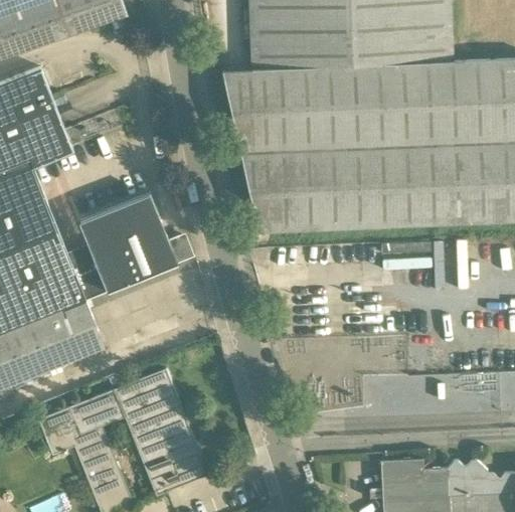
[(52,0),(0,18),(0,61),(69,38),(55,0),(52,0)]
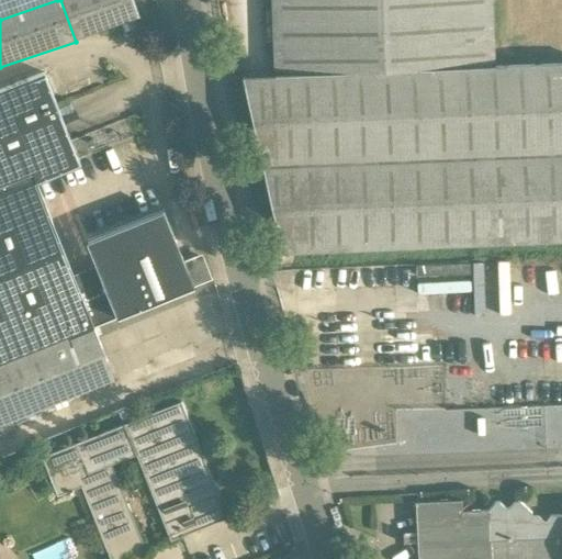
[(131,0),(60,0),(76,42),(120,26),(134,21),(138,20),(131,0)]
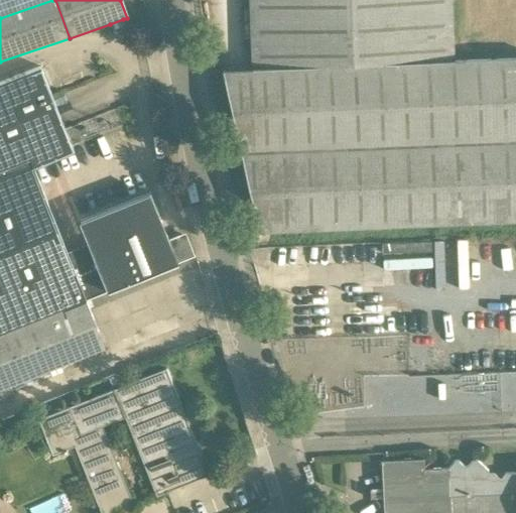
[(249,0),(252,72),(224,73),(255,234),(515,224),(515,61),(454,65),(450,0),(249,0)]
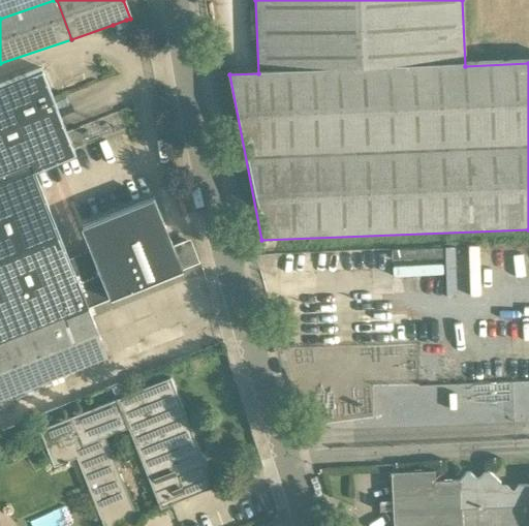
[(126,20),(113,25),(116,35),(130,30),(126,20)]
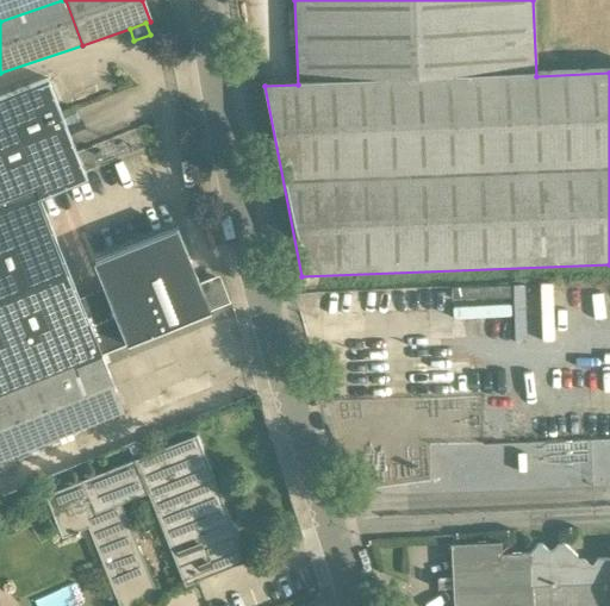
[(0,99),(0,204),(35,189),(70,176),(50,124),(62,119),(48,81),(0,99)]
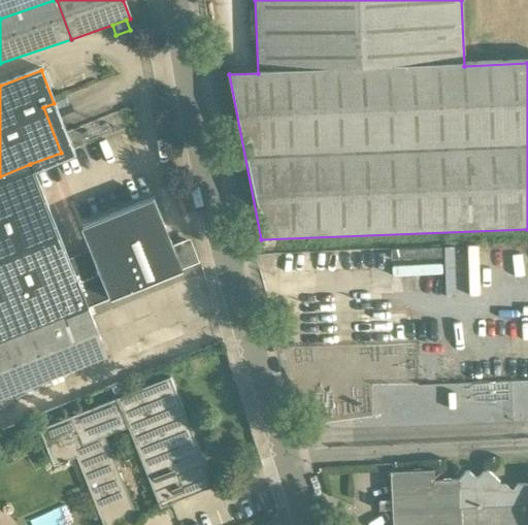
[(77,163),(54,103),(43,107),(61,153),(30,164),(36,179),(77,163)]
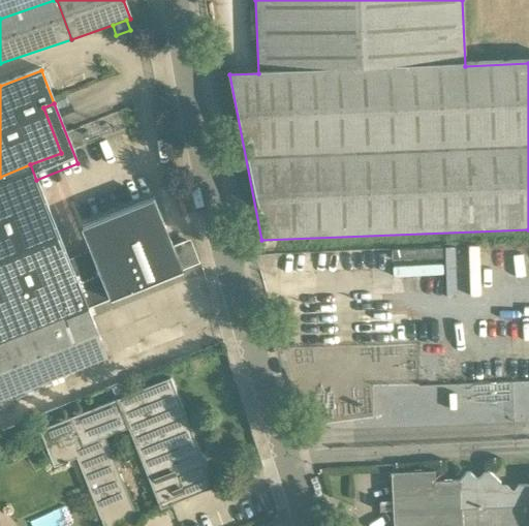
[(0,177),(0,345),(89,310),(112,301),(93,253),(69,263),(36,180),(30,164),(0,177)]
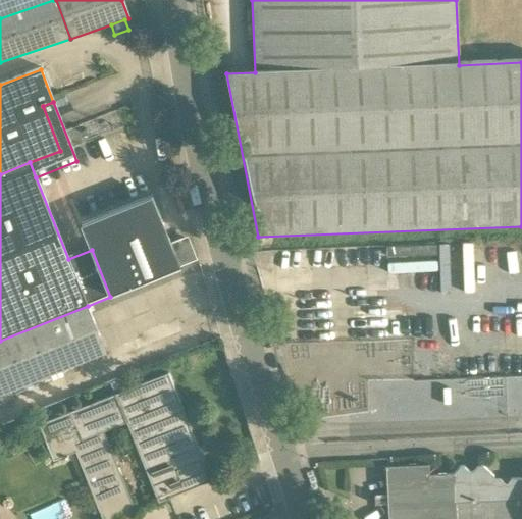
[(152,198),(82,226),(92,250),(110,297),(180,268),(179,267),(171,246),(152,198)]
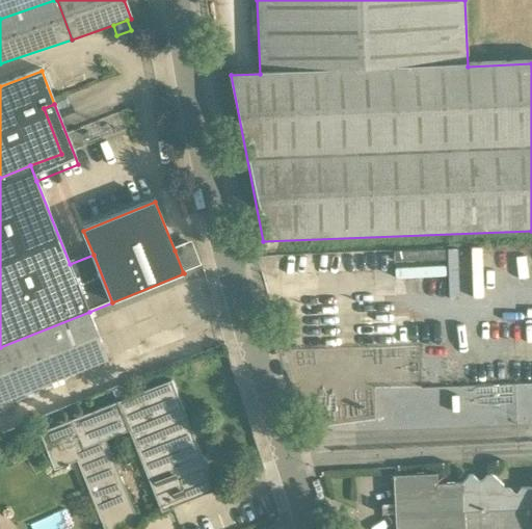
[(188,245),(175,250),(183,272),(196,267),(188,245)]
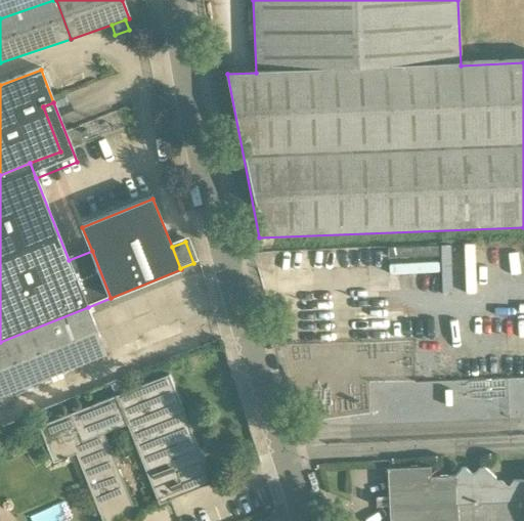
[(88,307),(64,316),(78,349),(100,339),(88,307)]
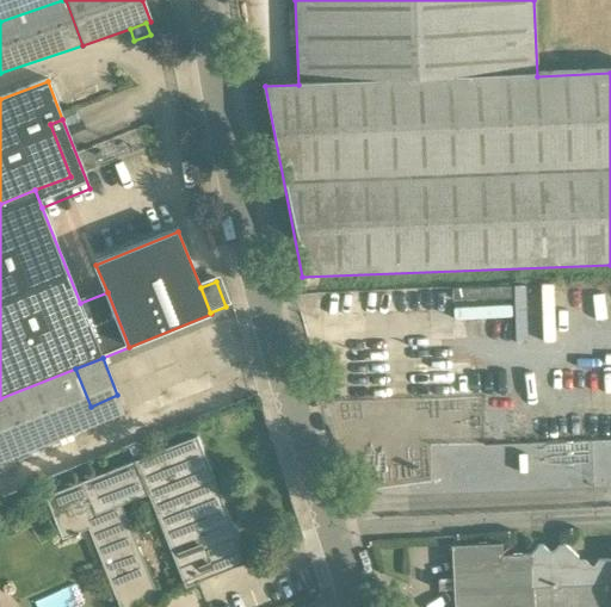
[(75,369),(0,398),(0,463),(97,425),(90,407),(91,407),(75,369)]
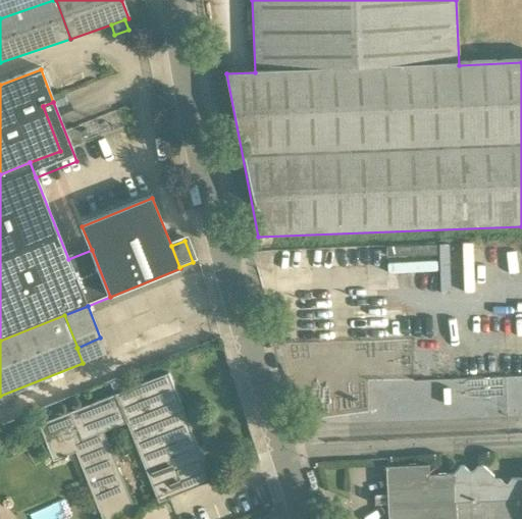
[(521,373),(521,326),(489,328),(492,375),(521,373)]
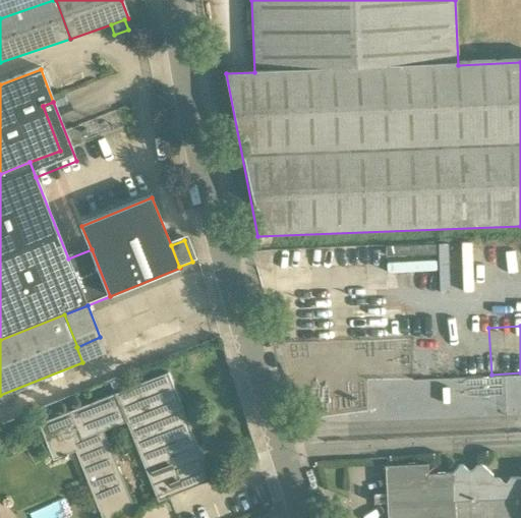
[(168,375),(115,395),(126,424),(158,504),(211,482),(168,375)]
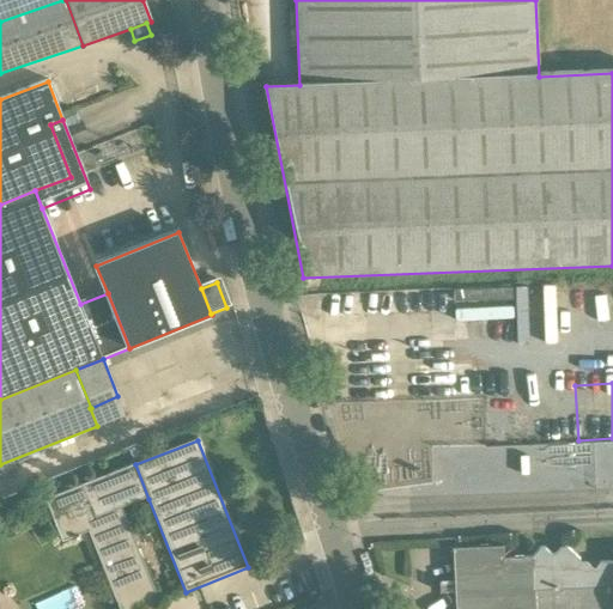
[(135,464),(46,500),(62,543),(89,533),(119,608),(144,608),(158,603),(125,516),(121,517),(117,511),(149,499),(135,464)]
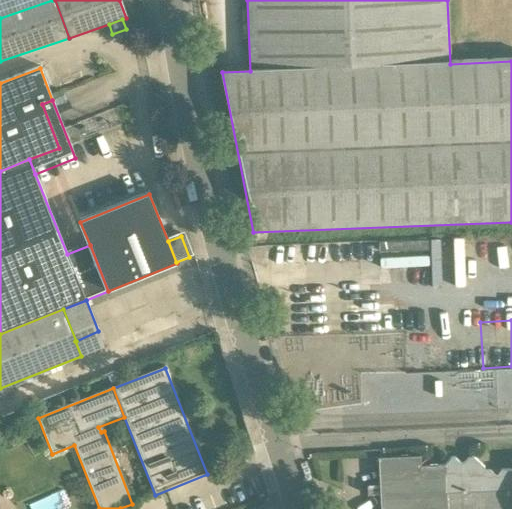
[(448,508),(448,495),(511,491),(511,473),(510,472),(501,472),(497,476),(495,477),(490,473),(483,473),(483,469),(473,459),(469,460),(463,467),(460,468),(454,460),(450,461),(442,468),(420,469),(420,457),(379,459),(381,508),(448,508)]
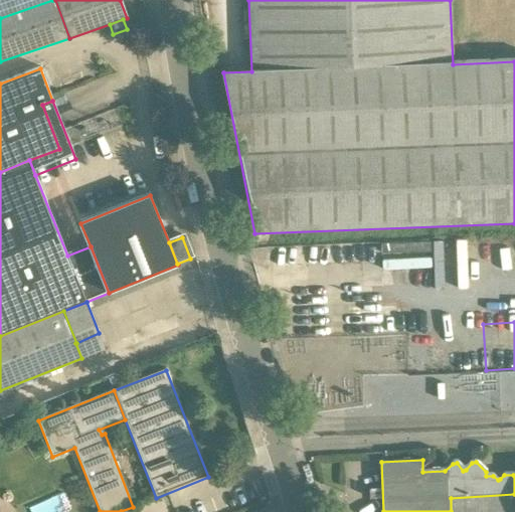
[(514,511),(514,494),(451,498),(451,511),(514,511)]
